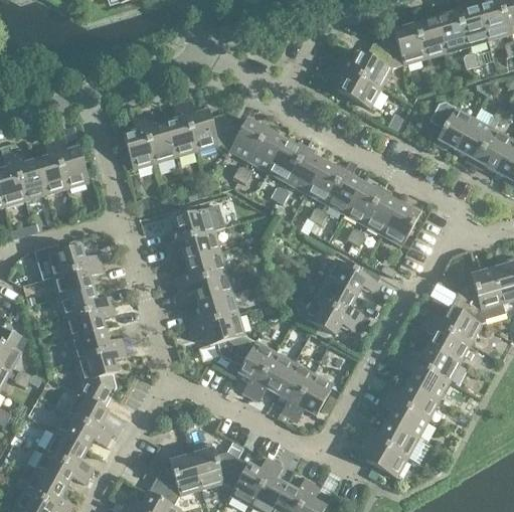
[(489,2),(478,6),(488,41),(509,35),(498,0),(489,0),(489,2)]
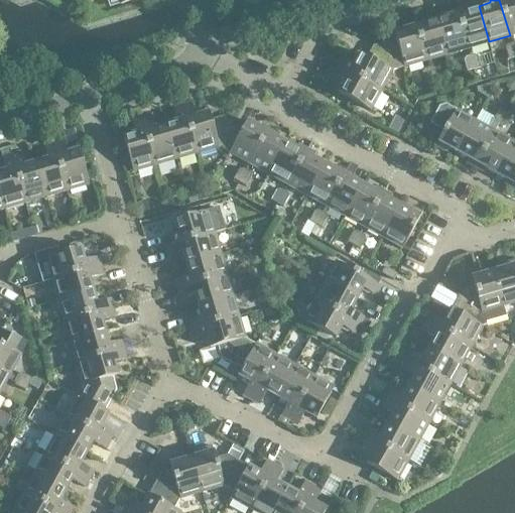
[(499,0),(510,35),(514,33),(514,0),(499,0)]
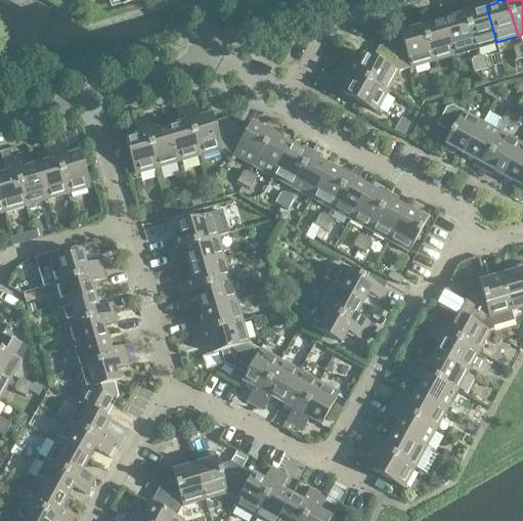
[(104,3),(86,8),(89,18),(107,13),(106,11),(104,3)]
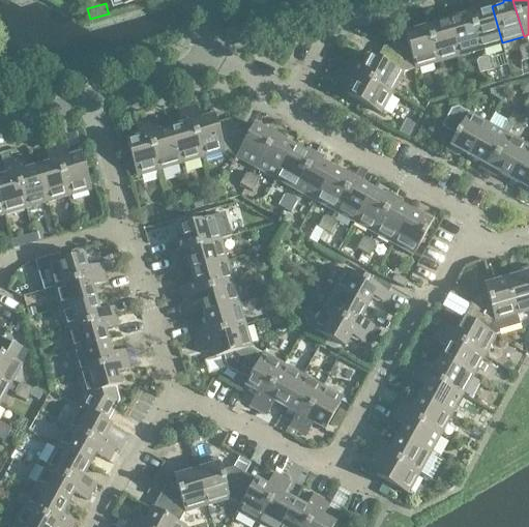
[(478,4),(468,6),(480,49),(502,42),(492,6),(479,9),(478,4)]
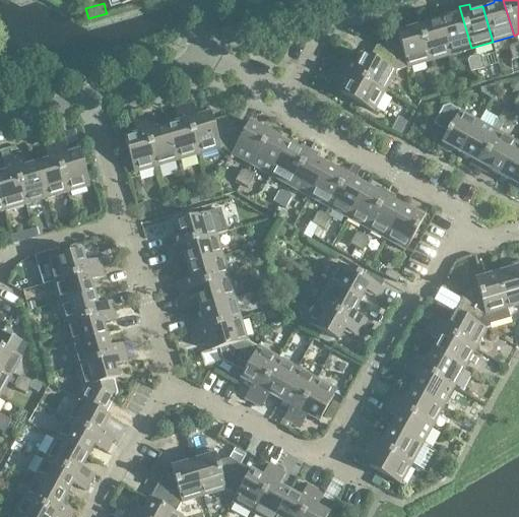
[(452,14),(440,18),(450,54),(471,48),(459,6),(450,9),(452,14)]
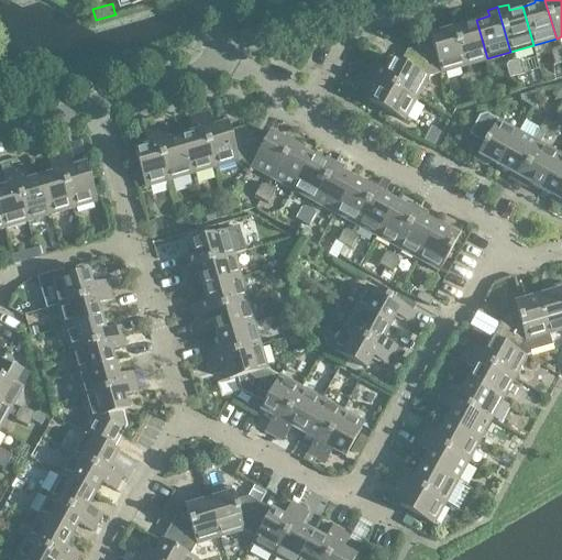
[(462,18),(452,20),(465,64),(487,58),(476,20),(464,23),(462,18)]
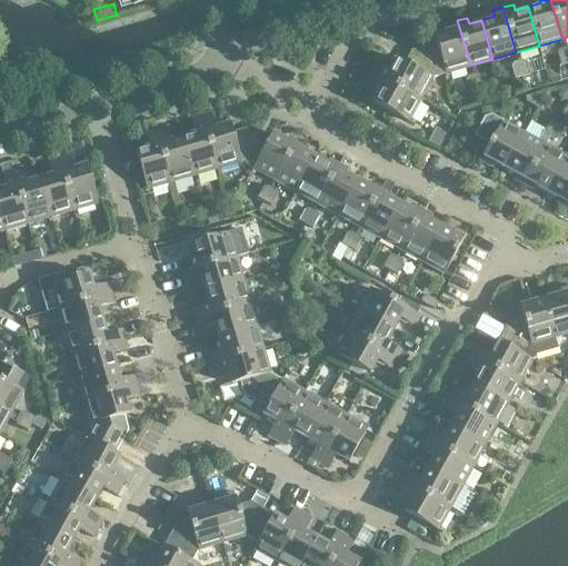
[(435,33),(437,41),(446,72),(470,65),(457,20),(447,23),(448,29),(435,33)]
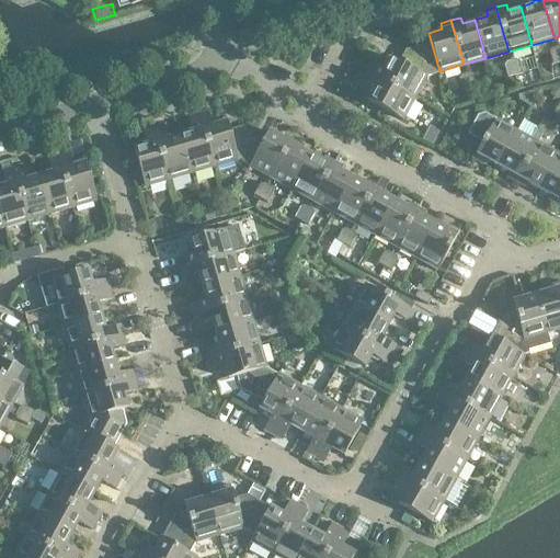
[(318,35),(304,27),(298,36),(312,45),(318,35)]
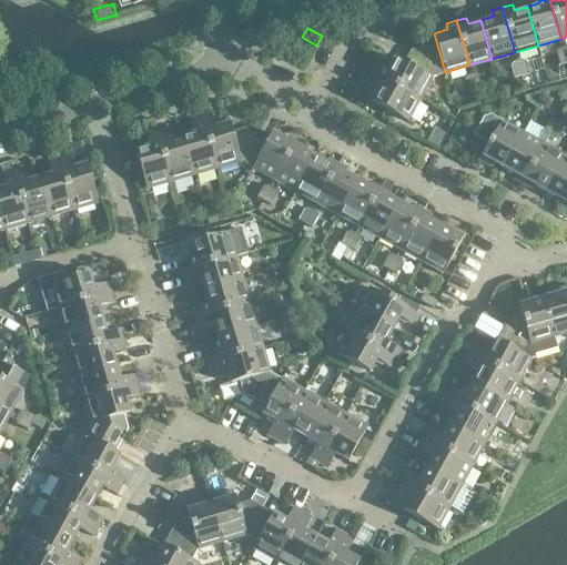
[(376,61),(371,70),(421,98),(432,76),(445,72),(436,41),(411,48),(404,60),(397,56),(390,69),(376,61)]
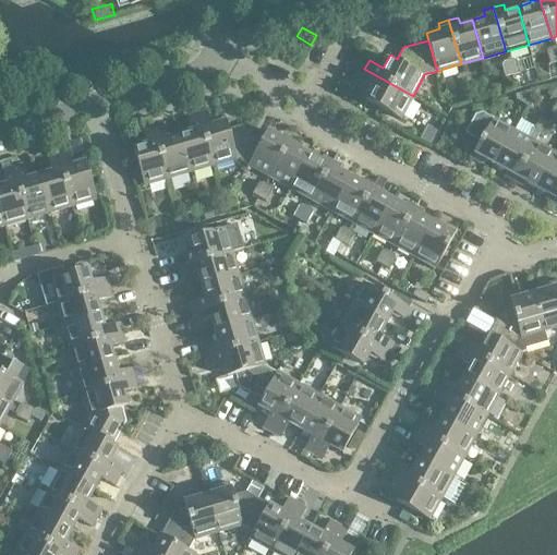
[(556,60),(552,45),(547,46),(545,50),(548,62),(556,60)]
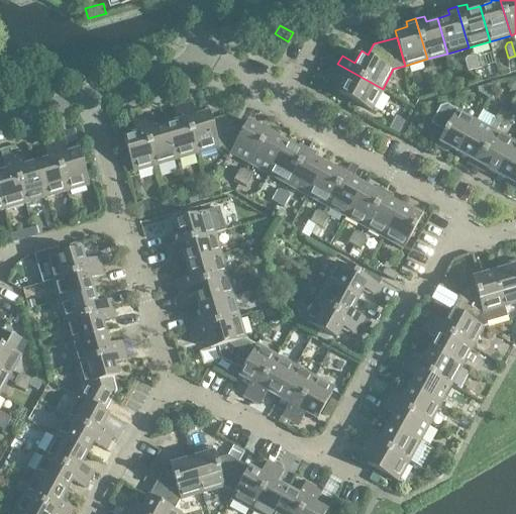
[(469,54),(473,68),(480,66),(477,55),(474,53),(469,54)]
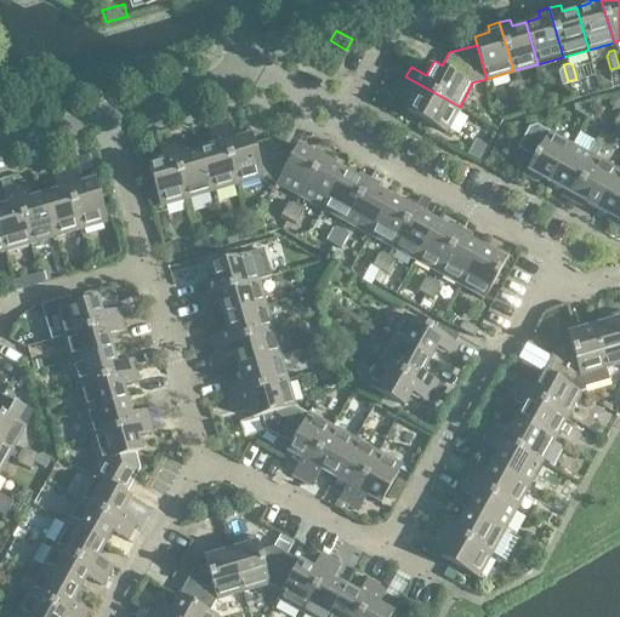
[(557,70),(561,84),(568,81),(563,64),(559,66),(557,70)]
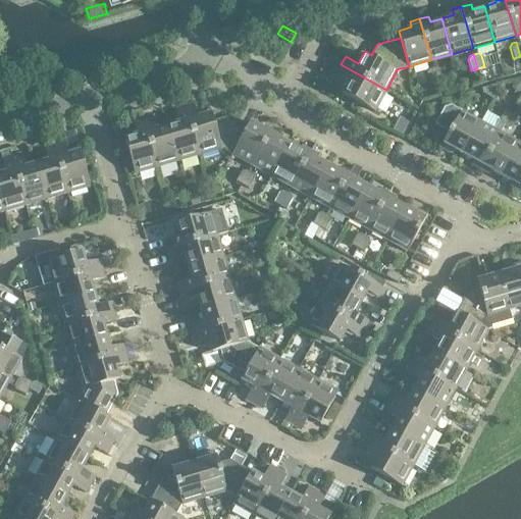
[(386,90),(341,64),(336,73),(349,80),(343,92),(375,109),(386,90)]
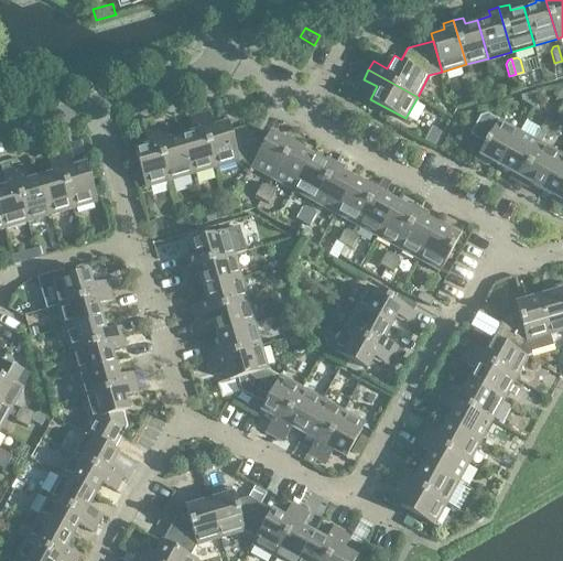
[(466,72),(471,87),(478,85),(475,73),(469,71),(466,72)]
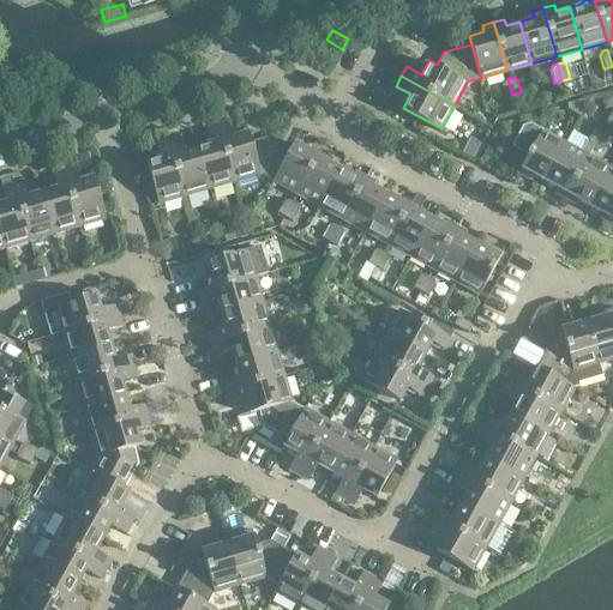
[(500,84),(504,97),(512,95),(508,78),(503,80),(500,84)]
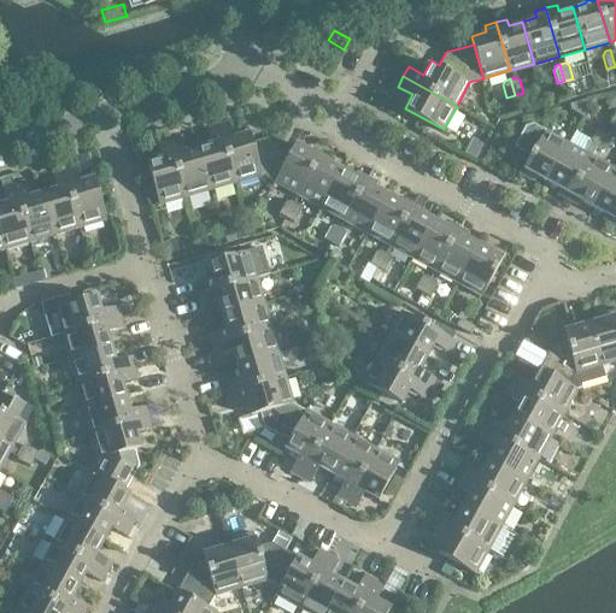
[(615,104),(615,90),(605,93),(603,101),(606,106),(615,107),(615,104)]
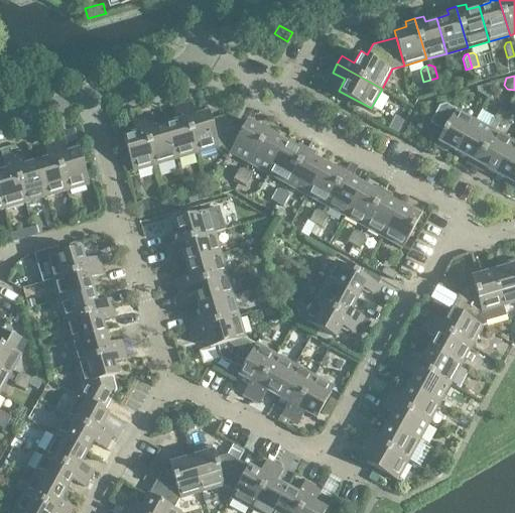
[(488,82),(475,86),(476,90),(487,96),(490,89),(488,82)]
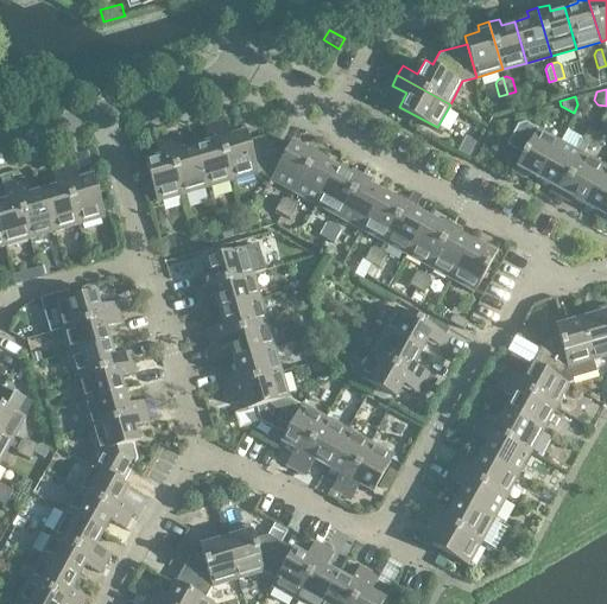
[(227,116),(215,120),(232,178),(259,171),(271,177),(288,147),(263,134),(248,138),(246,129),(232,134),(227,116)]
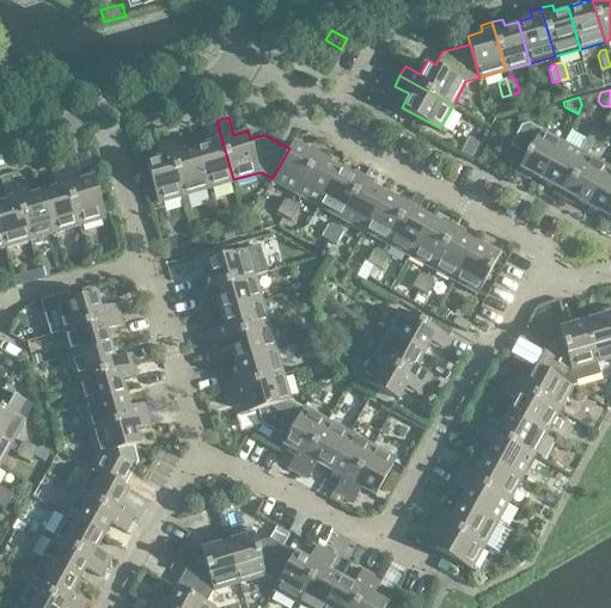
[(211,141),(197,145),(209,186),(233,179),(217,121),(206,124),(211,141)]
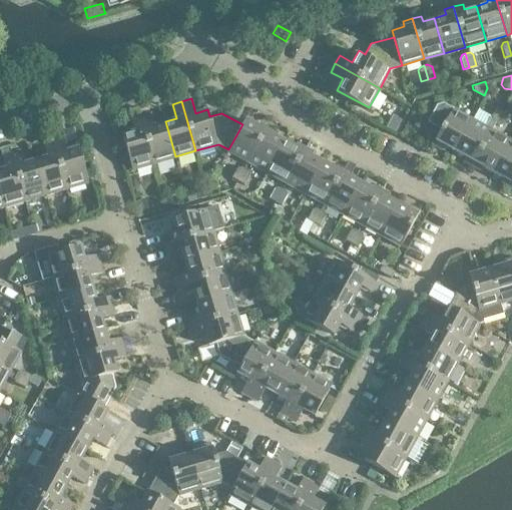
[(437,103),(428,120),(442,128),(433,143),(443,148),(445,144),(456,149),(473,118),(444,101),(437,103)]
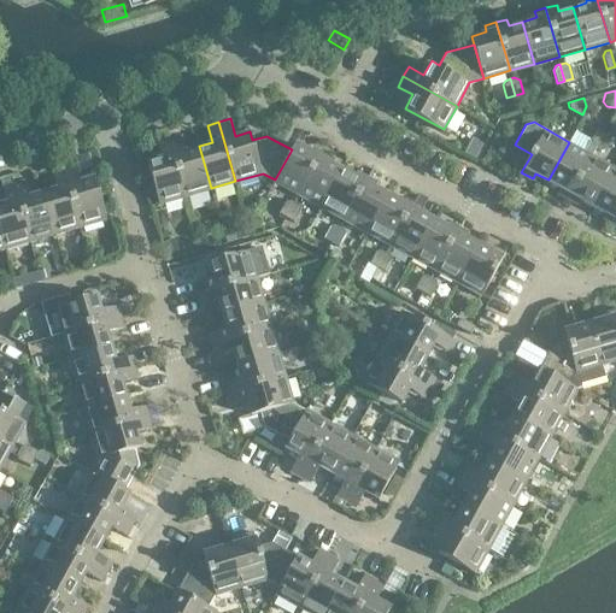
[(575,130),(569,142),(549,180),(561,187),(557,193),(568,199),(592,154),(596,148),(604,133),(594,128),(590,139),(575,130)]
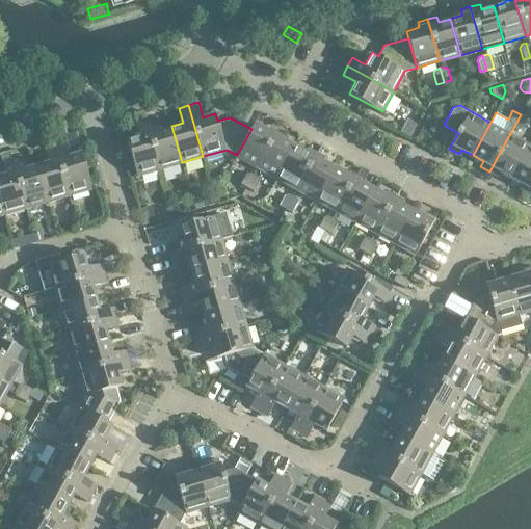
[(155,114),(145,117),(160,168),(182,162),(171,126),(159,130),(155,114)]
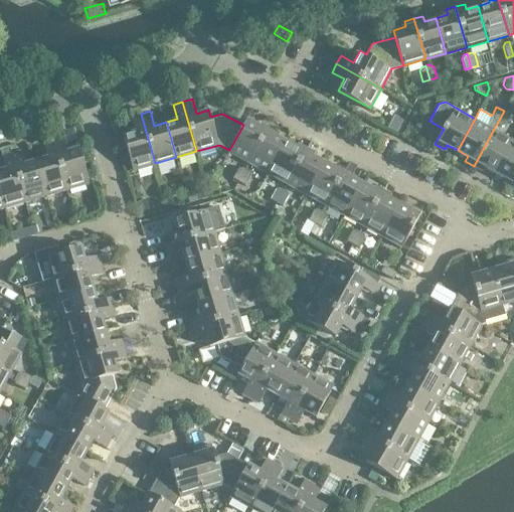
[(509,114),(504,111),(497,124),(500,125),(503,124),(509,114)]
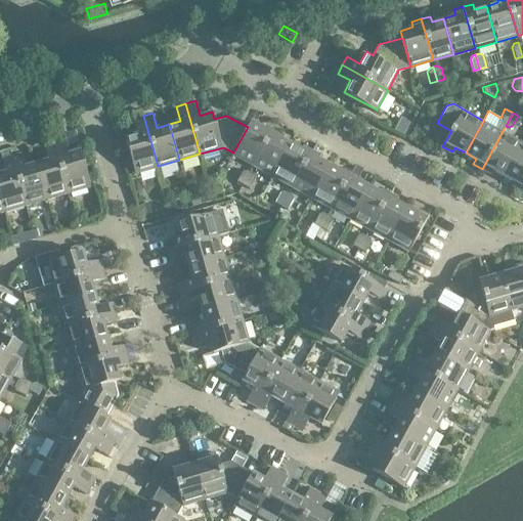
[(158,166),(143,116),(133,119),(137,133),(125,137),(135,172),(158,166)]
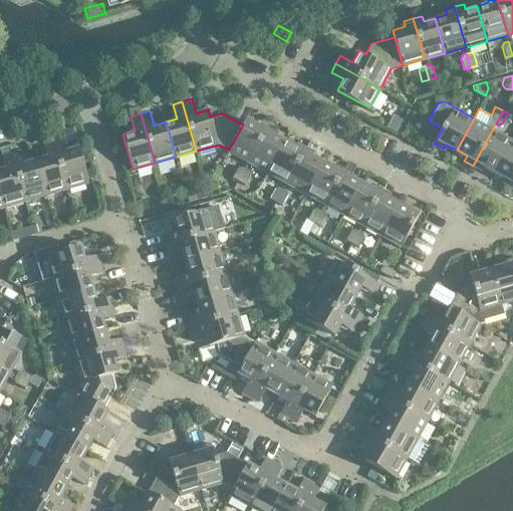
[(392,113),(386,125),(395,131),(402,118),(392,113)]
